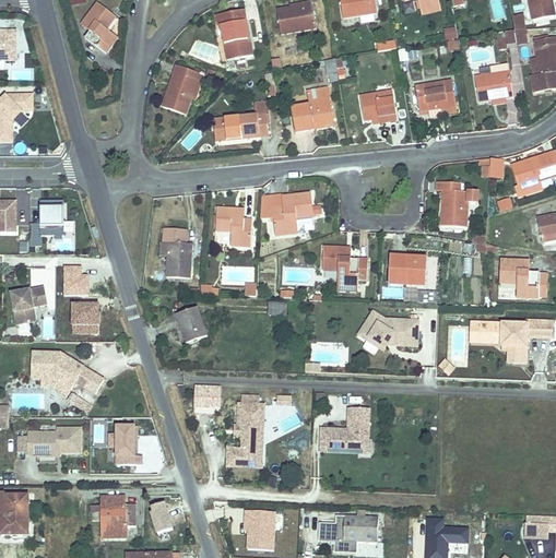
[(291,4),(276,8),(282,34),(316,26),(310,0),(303,1),(304,4),(291,8),(291,4)]
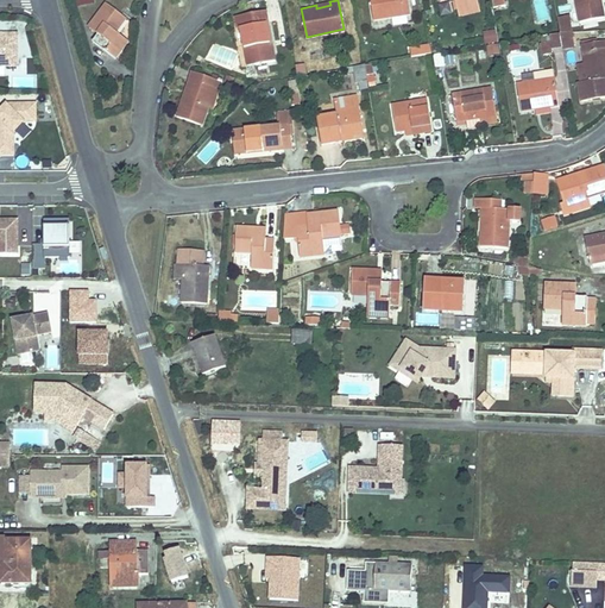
[(370,0),(375,23),(411,17),(408,0),(370,0)]
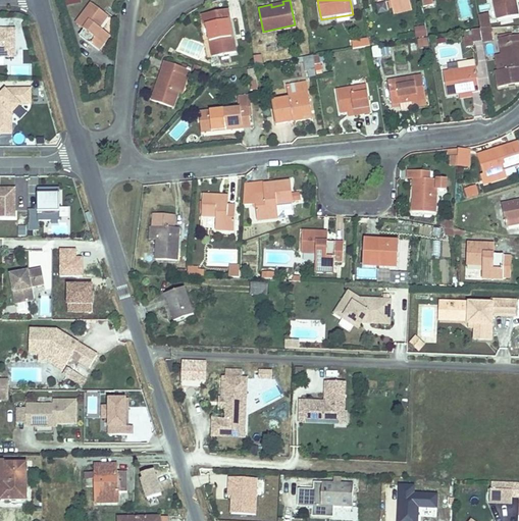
[(391,0),(394,9),(410,5),(408,0),(391,0)]
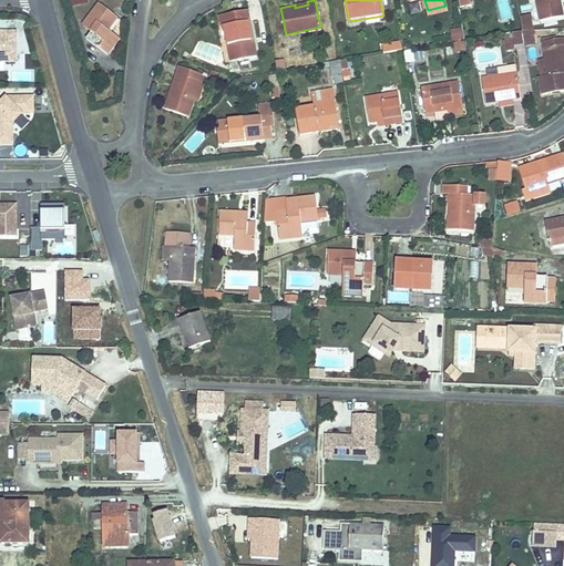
[(508,17),(503,0),(495,0),(499,18),(508,17)]
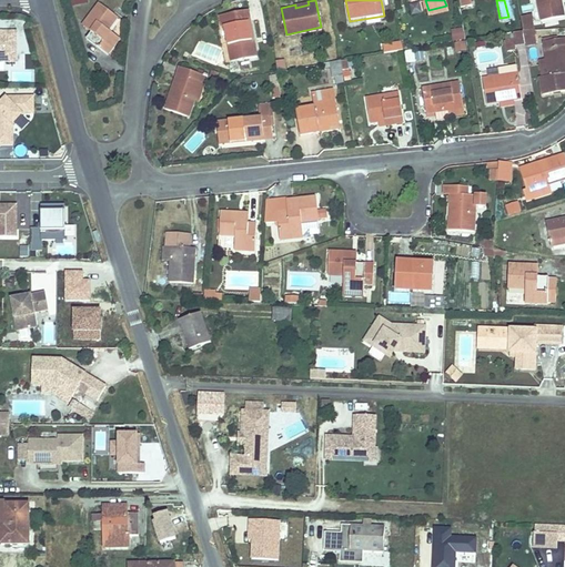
[(536,0),(540,21),(562,18),(561,3),(557,2),(556,0),(536,0)]
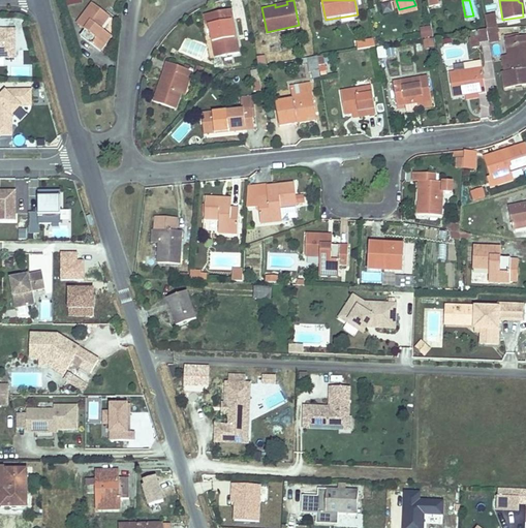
[(93,3),(80,21),(87,26),(81,36),(100,53),(113,35),(103,28),(112,18),(93,3)]
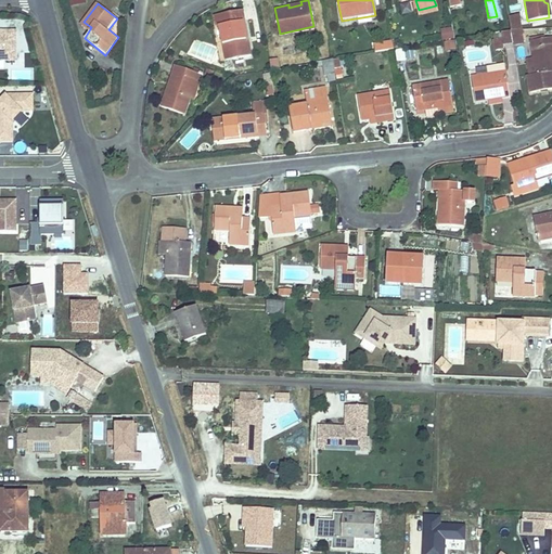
[(436,5),(419,10),(420,16),(438,12),(436,5)]
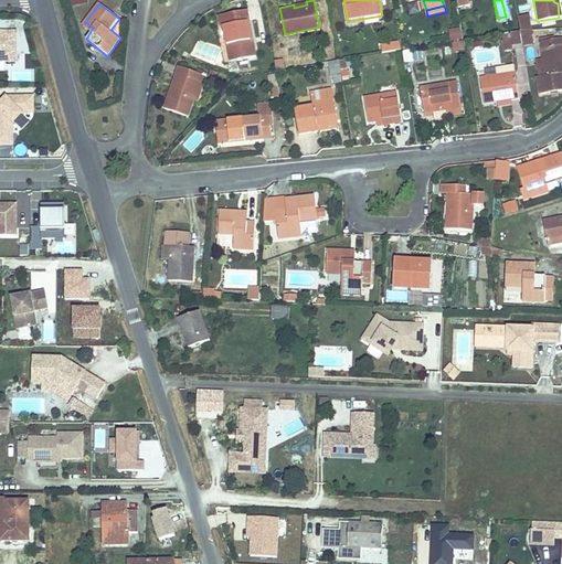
[(250,10),(221,16),(222,28),(225,27),(230,62),(256,57),(254,43),(251,43),(248,31),(253,30),(250,10)]
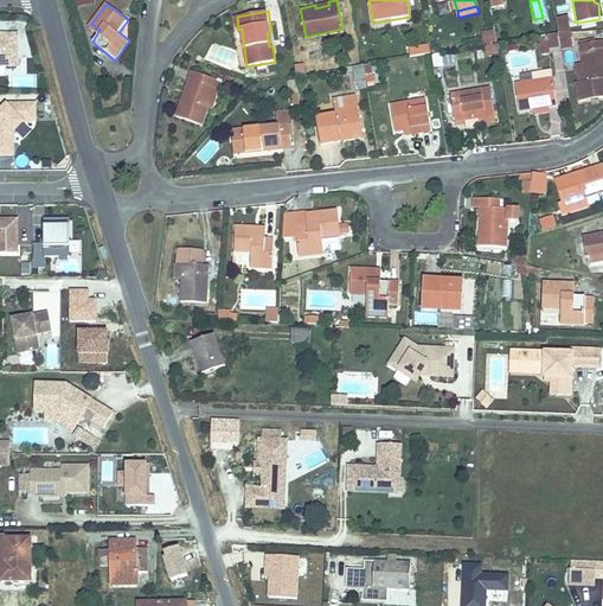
[(556,20),(557,32),(570,31),(568,18),(556,20)]
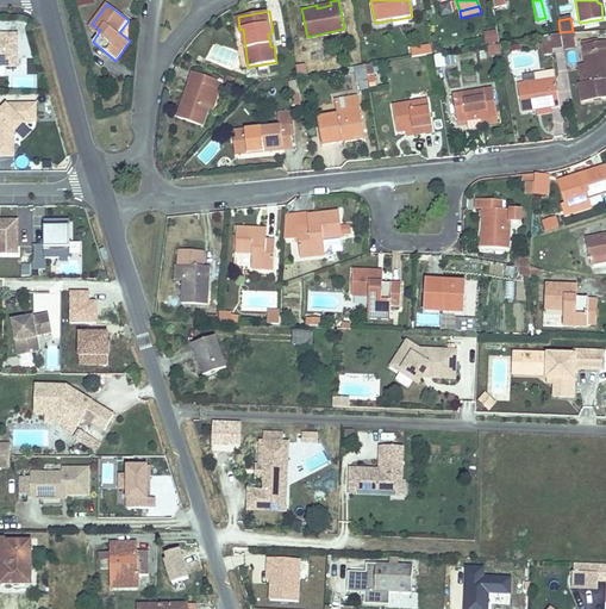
[(494,42),(493,29),(480,30),(481,43),(494,42)]
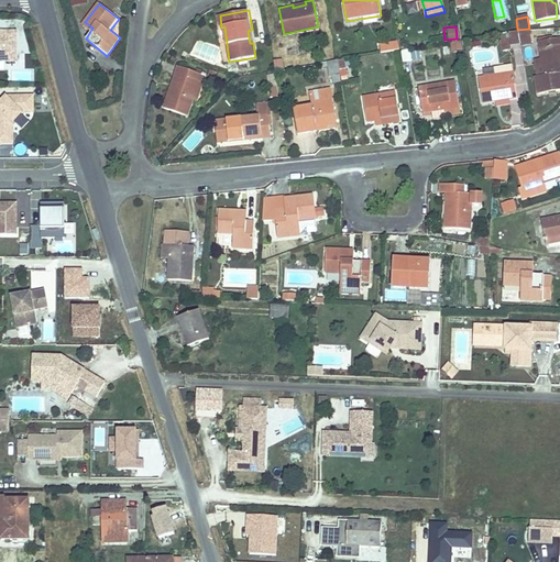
[(0,58),(15,58),(14,29),(0,28),(0,58)]
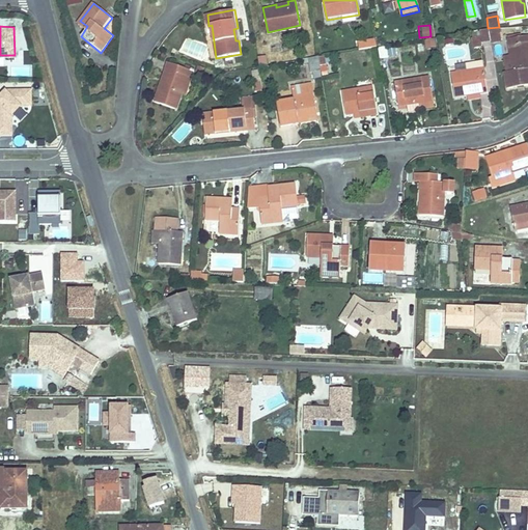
[(499,27),(488,28),(490,43),(501,40),(499,27)]
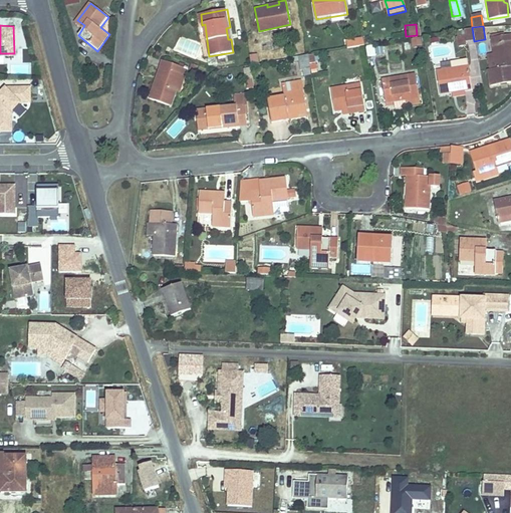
[(456,30),(457,42),(470,41),(469,28),(456,30)]
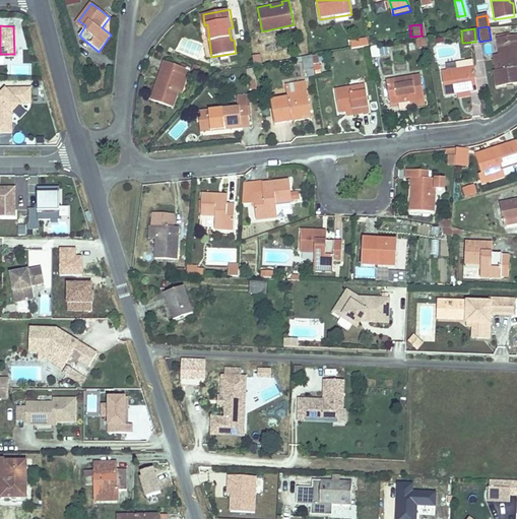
[(501,69),(493,70),(496,85),(516,81),(516,44),(516,43),(516,35),(497,39),(501,69)]
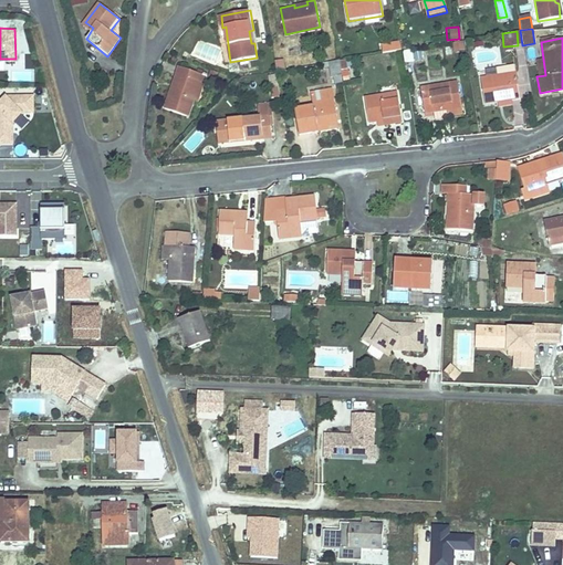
[(377,42),(377,51),(398,50),(397,40),(377,42)]
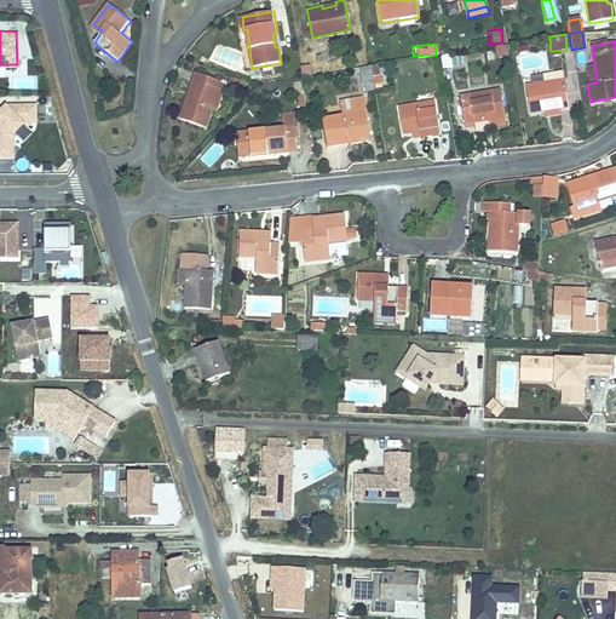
[(493,56),(502,55),(501,45),(491,45),(493,56)]
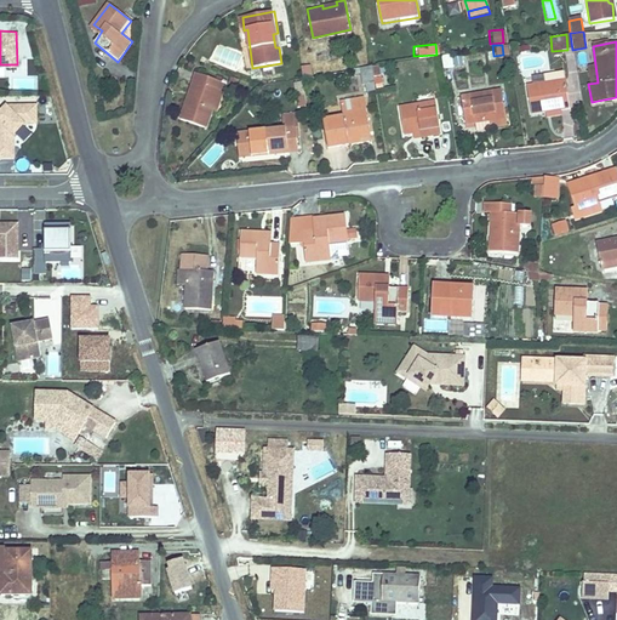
[(440,67),(450,66),(449,53),(439,55),(440,67)]
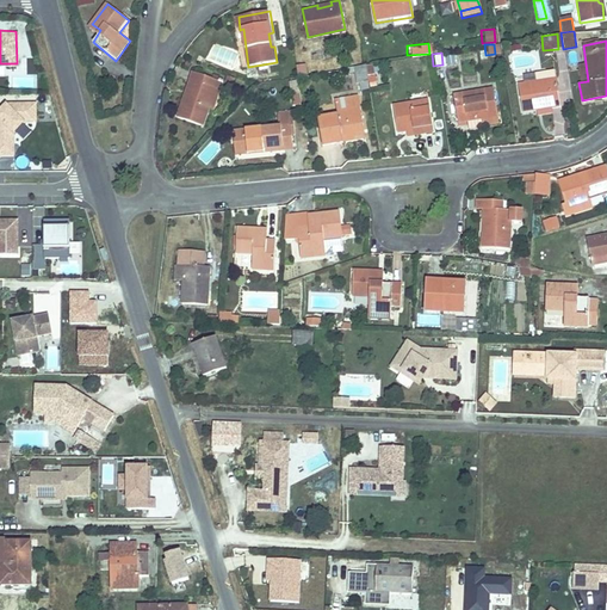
[(295,74),(303,73),(302,63),(292,65),(295,74)]
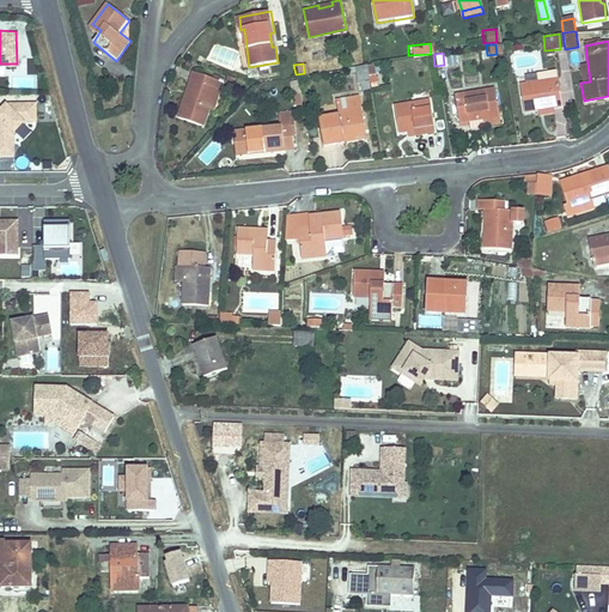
[(352,66),(354,90),(366,89),(364,65),(352,66)]
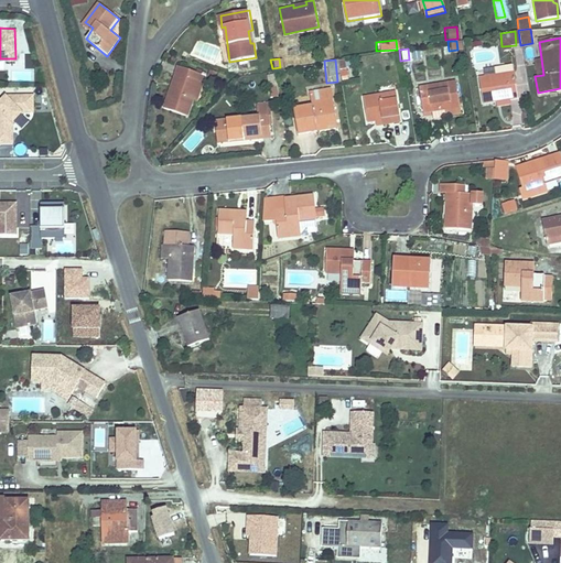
[(170,90),(164,111),(189,118),(202,76),(176,69),(173,78),(177,79),(173,91),(170,90)]
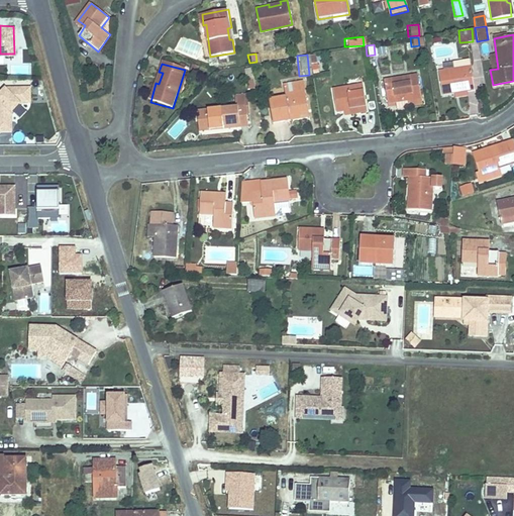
[(471,65),(440,71),(444,93),(455,92),(455,90),(467,88),(467,92),(475,90),(471,65)]
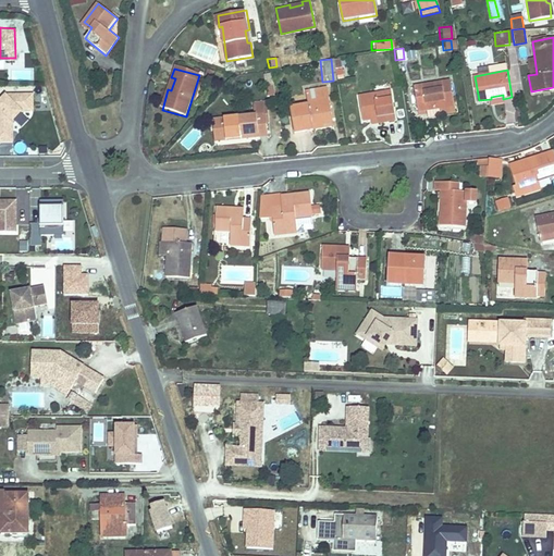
[(453,81),(415,87),(420,113),(430,111),(429,108),(441,107),(441,109),(456,107),(453,81)]
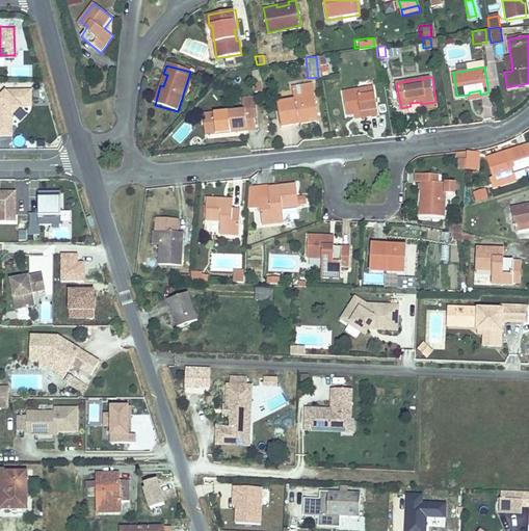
[(30,103),(30,87),(4,87),(0,91),(0,132),(11,133),(10,112),(20,103),(30,103)]
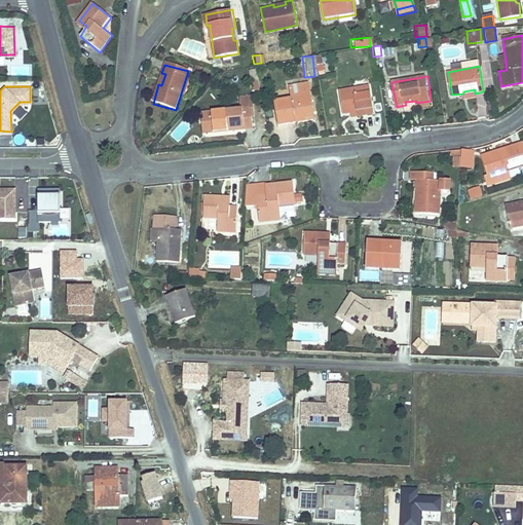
[(370,86),(339,91),(343,116),(353,114),(352,111),(366,109),(367,115),(375,114),(370,86)]
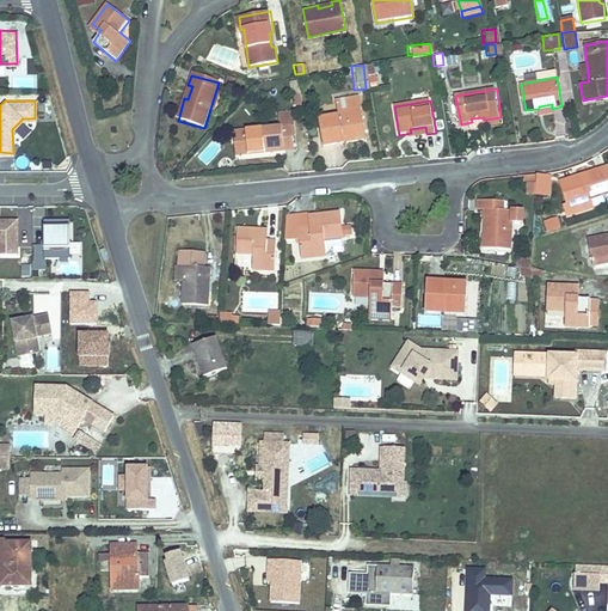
[(325,147),(345,144),(344,135),(366,133),(362,108),(339,112),(339,116),(320,118),(325,147)]
